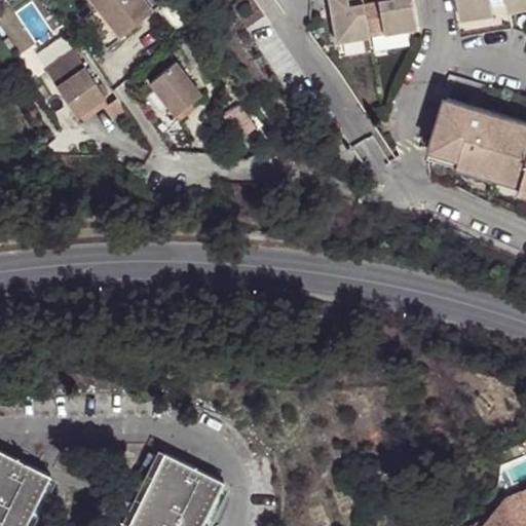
[(30,0),(29,0),(12,10),(36,45),(53,34),(30,0)]
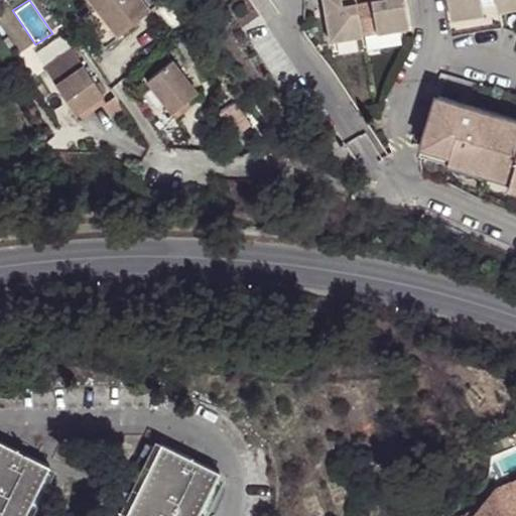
[(80,0),(87,8),(110,35),(140,8),(133,0),(80,0)]
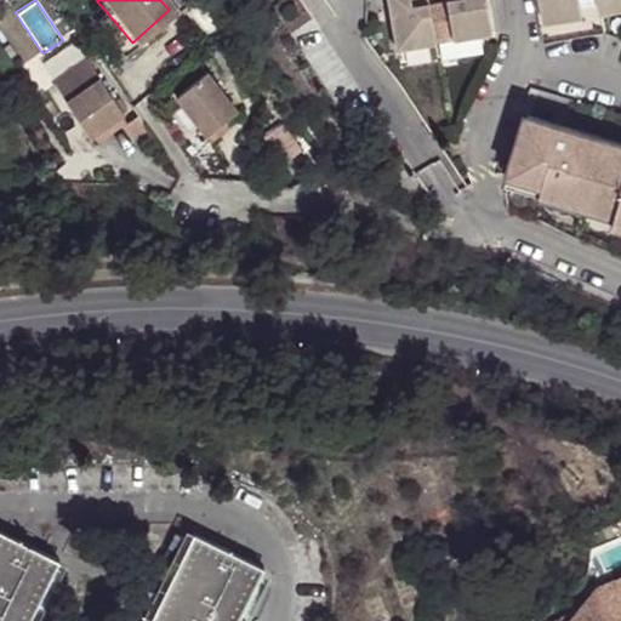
[(432,45),(423,0),(385,0),(394,51),(432,45)]
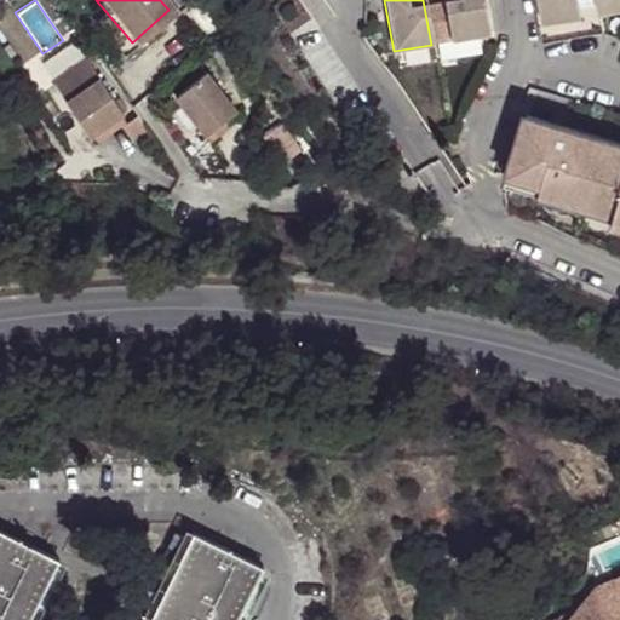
[(445,0),(453,41),(491,34),(484,0),(445,0)]
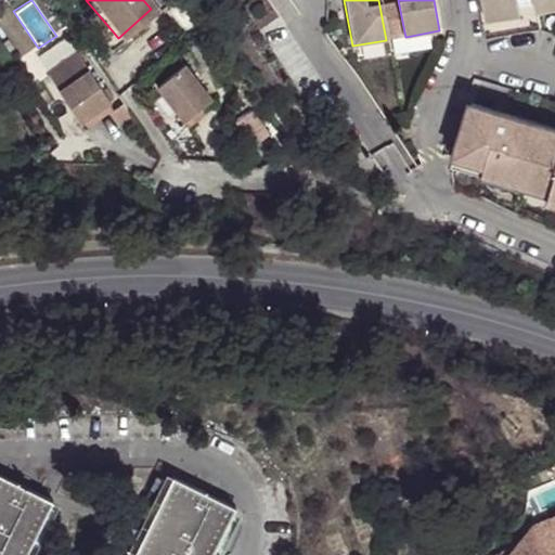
[(481,0),(487,23),(520,16),(517,0),(481,0)]
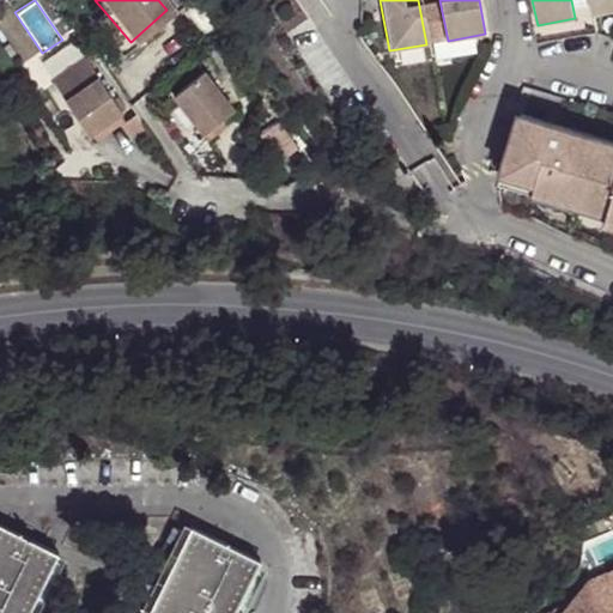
[(612,0),(587,0),(589,16),(612,11),(612,0)]
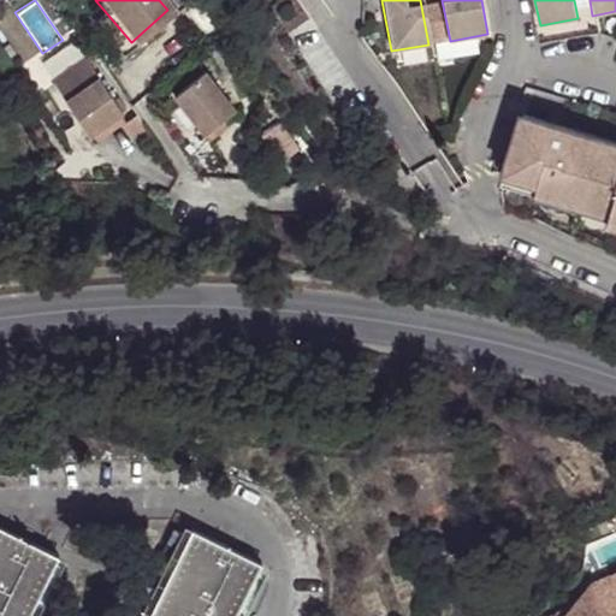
[(131,42),(104,10),(98,16),(87,24),(114,55),(131,42)]
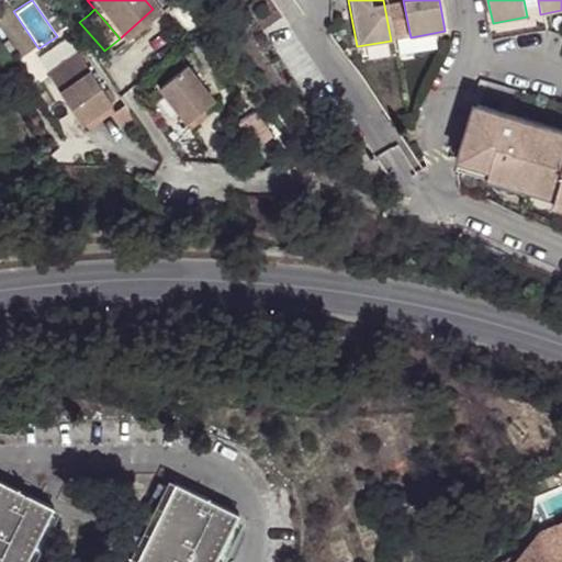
[(33,66),(42,78),(71,56),(62,44),(33,66)]
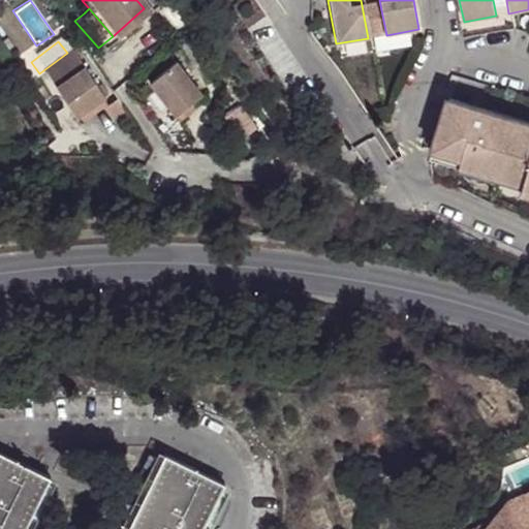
[(103,101),(67,53),(39,73),(75,122),(78,120),(100,103),(103,101)]
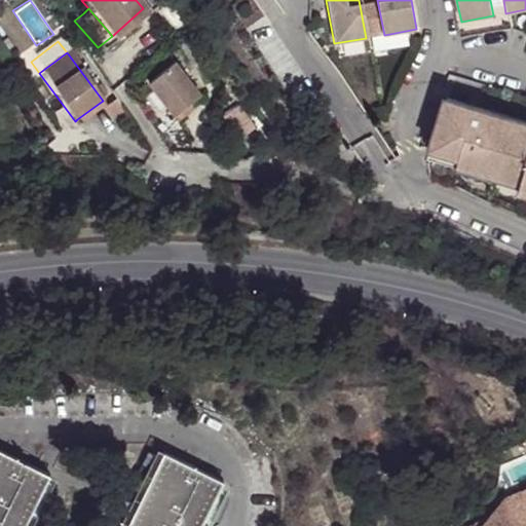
[(172,112),(190,97),(197,91),(170,59),(144,80),(172,112)]
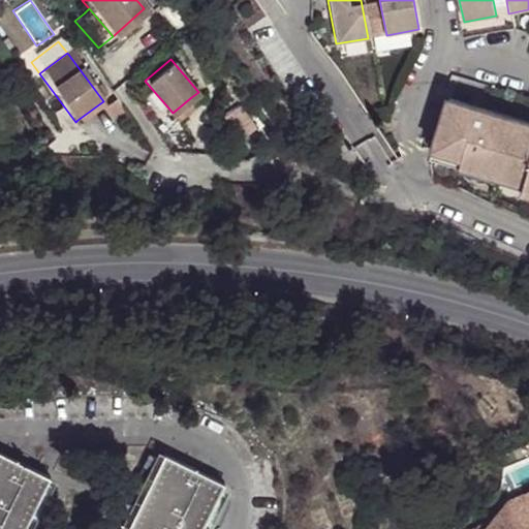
[(195,102),(191,97),(173,113),(176,119),(195,102)]
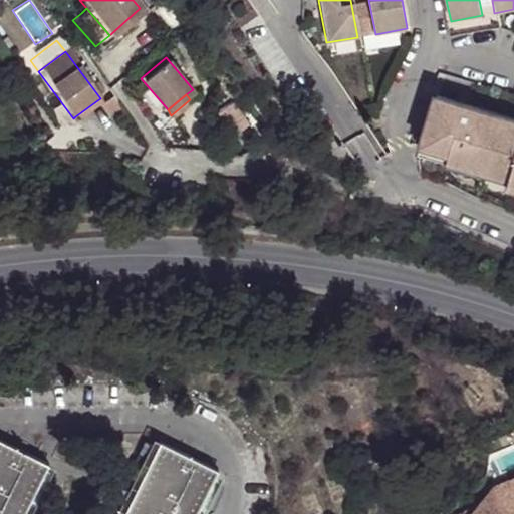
[(513,118),(435,95),(434,100),(419,156),(417,158),(422,176),(445,183),(451,164),(482,173),(486,161),(497,164),(495,172),(513,177),(511,182),(513,182),(513,118)]
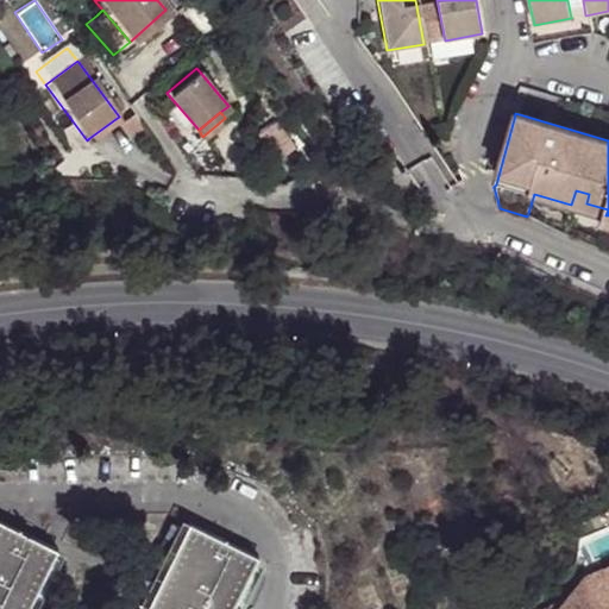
[(132,118),(119,127),(135,148),(148,137),(132,118)]
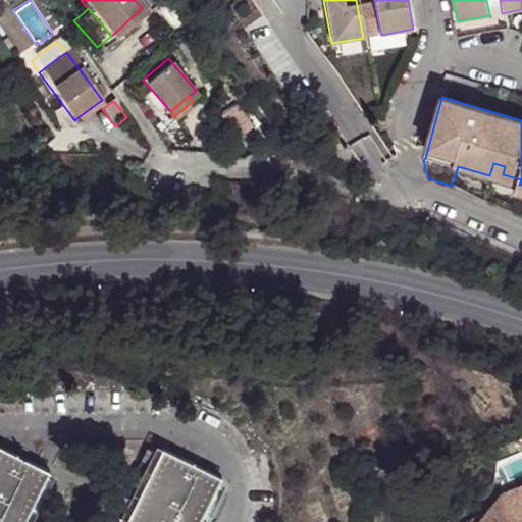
[(99,102),(76,118),(80,122),(102,106),(99,102)]
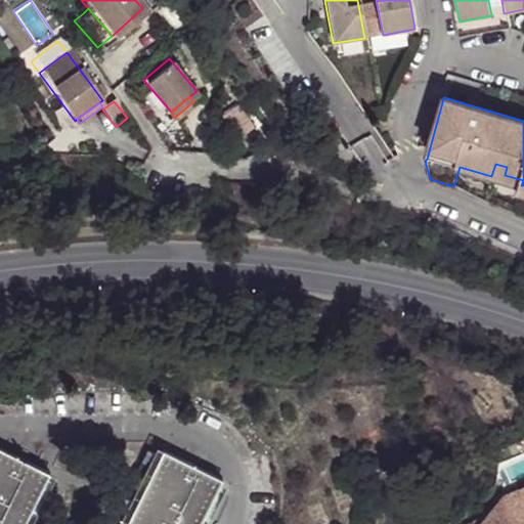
[(507,167),(495,164),(491,176),(521,185),(523,180),(505,175),(507,167)]
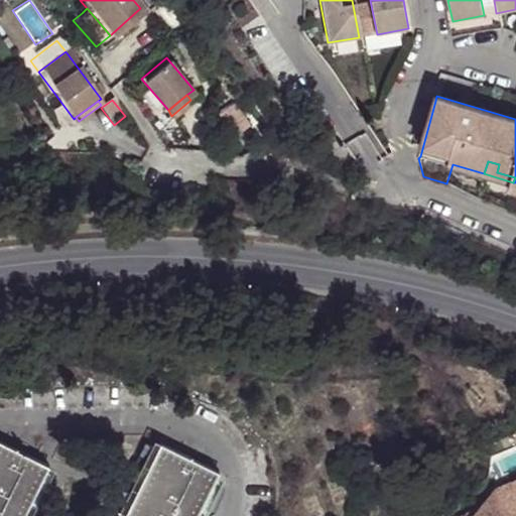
[(23,515),(47,466),(0,442),(0,515),(23,515)]
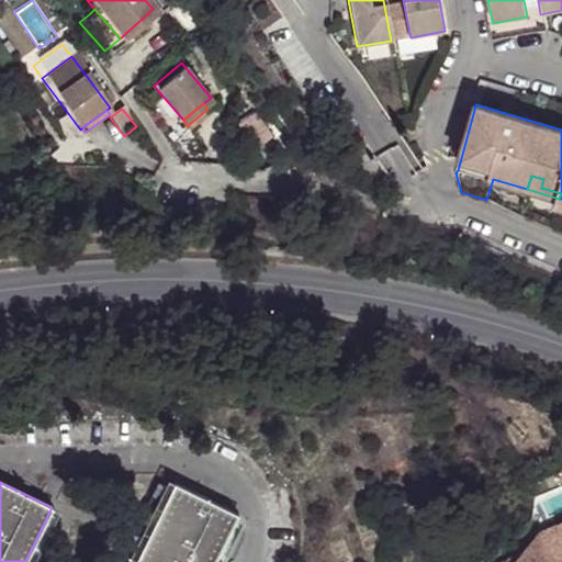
[(175,483),(135,561),(214,561),(238,516),(175,483)]
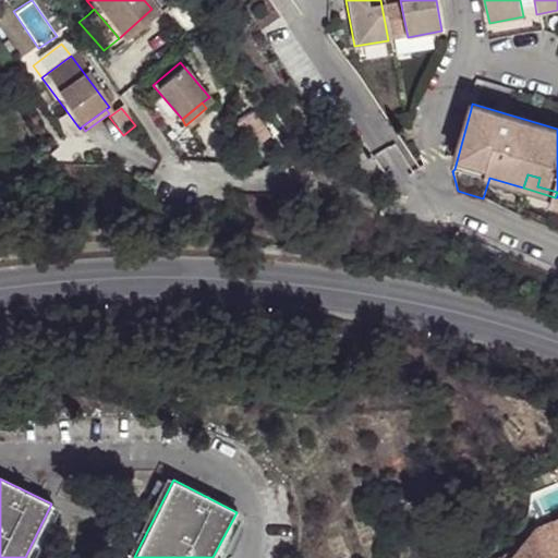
[(517,557),(557,557),(557,522),(538,532),(526,545),(517,557)]
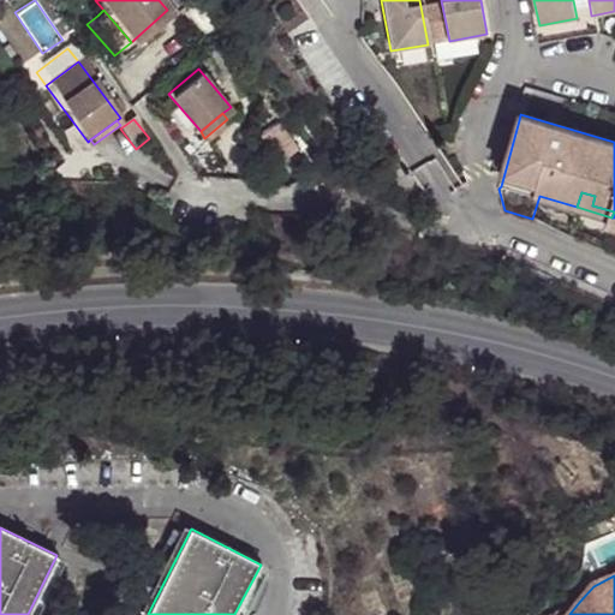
[(569,614),(580,601),(560,614),(569,614)]
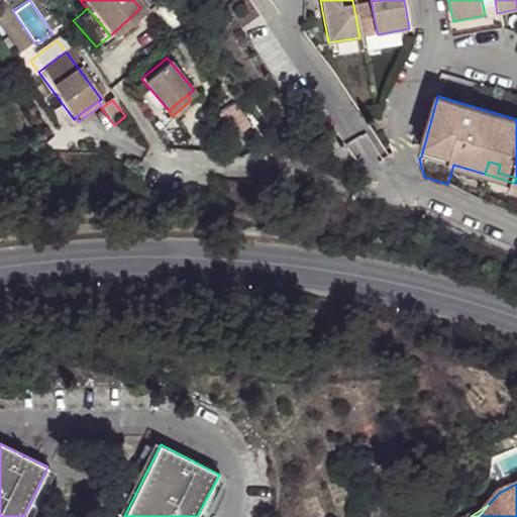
All buildings are outlined.
